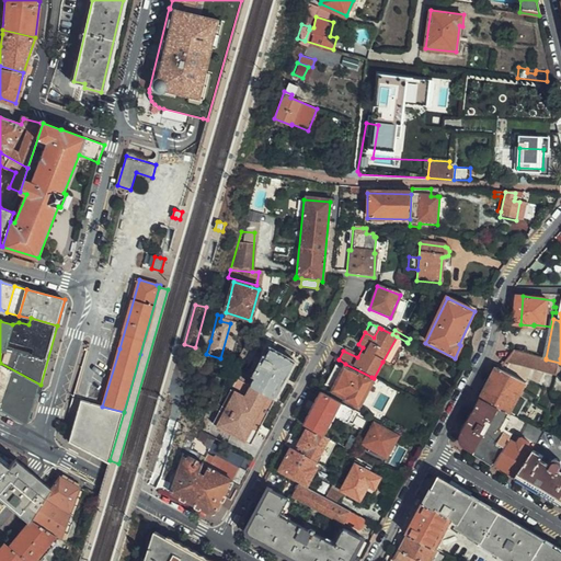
[(393,367),(407,342),(397,336),(382,362),(393,367)]
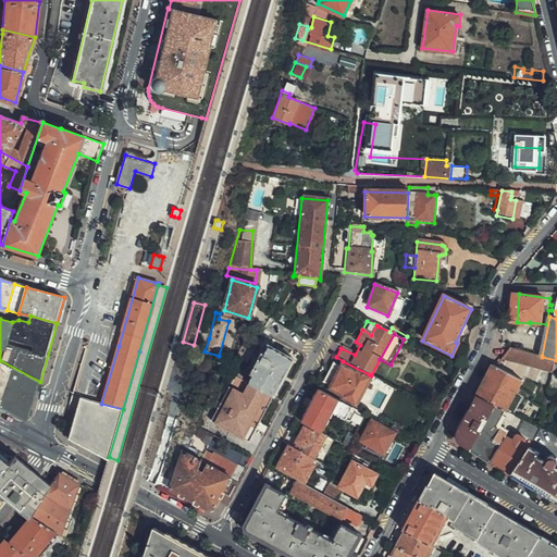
[(249,357),(258,341),(248,335),(238,351),(249,357)]
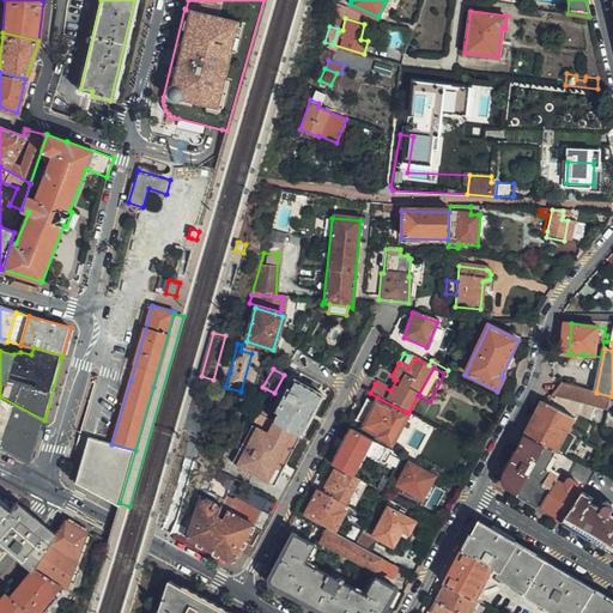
[(596,392),(562,381),(552,395),(610,410),(612,401),(612,396),(596,393),(596,392)]
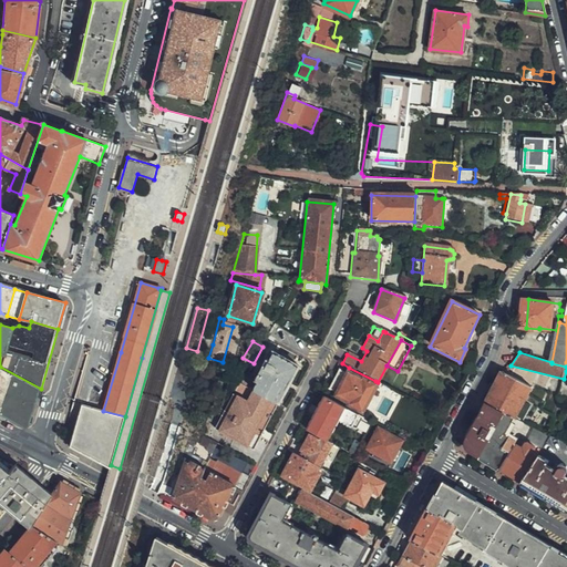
[(253,391),(277,405),(296,369),(272,357),(269,362),(266,360),(254,382),(257,384),(253,391)]
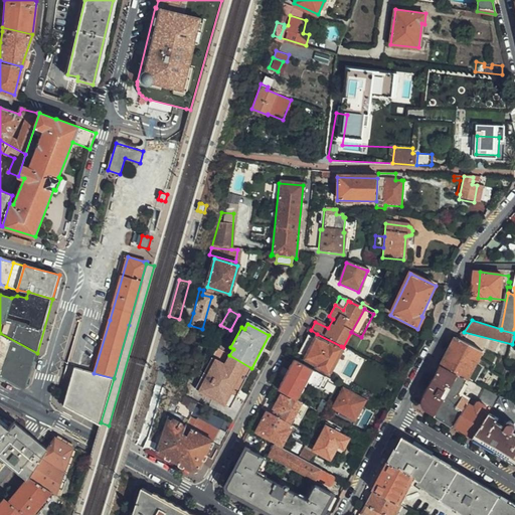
[(29,378),(37,353),(0,333),(0,375),(19,387),(29,378)]
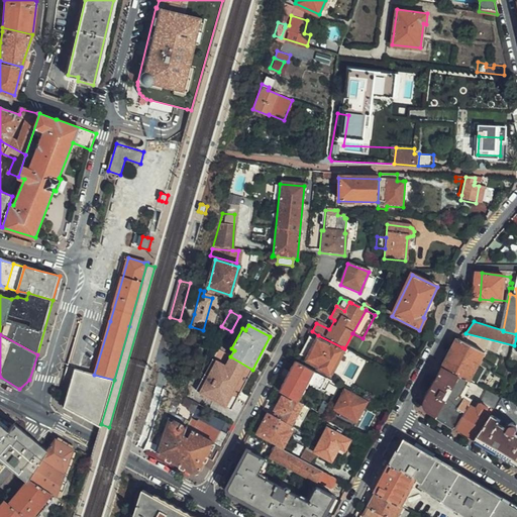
[(341,350),(342,347),(318,335),(315,341),(306,359),(318,366),(317,368),(329,375),(343,351),(341,350)]
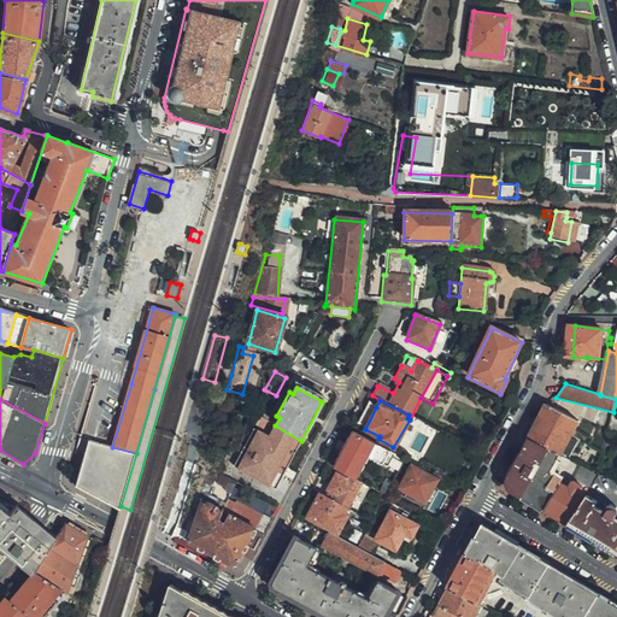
[(357,424),(365,429),(376,407),(368,404),(357,424)]
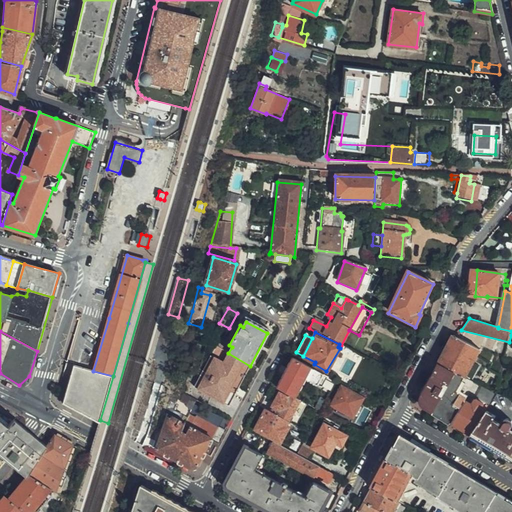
[(453,336),(439,364),(457,373),(466,377),(480,350),(453,336)]
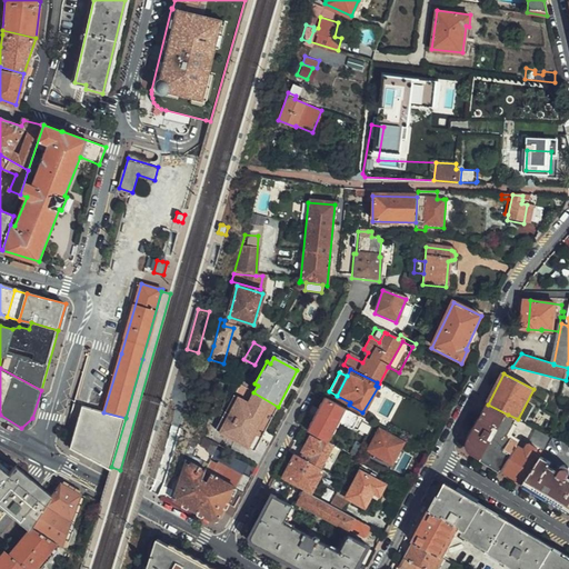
[(249,375),(242,387),(249,390),(256,379),(249,375)]
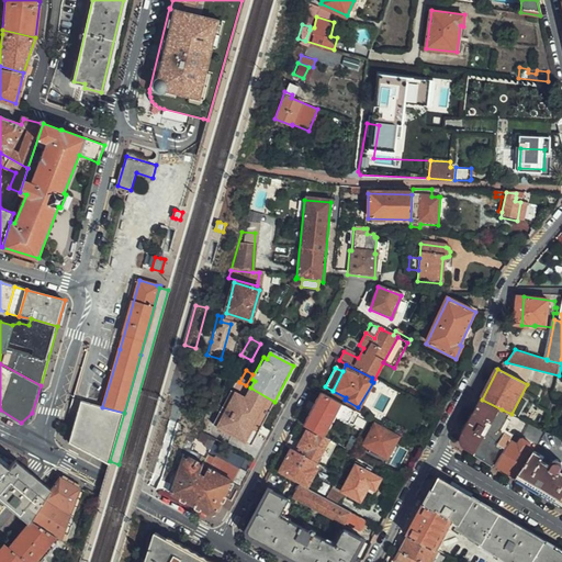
[(350,425),(357,412),(322,393),(304,427),(308,429),(324,438),(335,416),(350,425)]
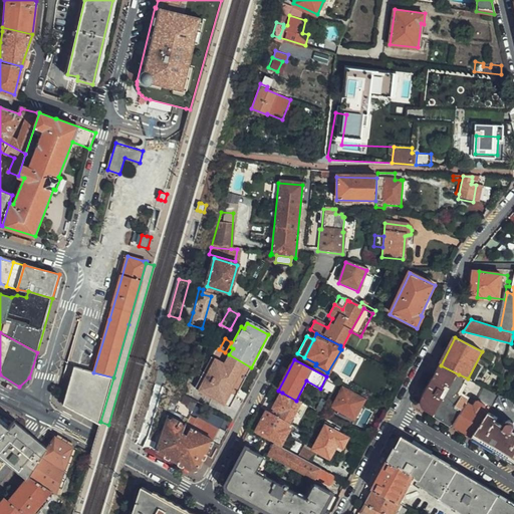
[(459,374),(441,365),(426,397),(424,402),(424,406),(425,409),(436,415),(459,374)]
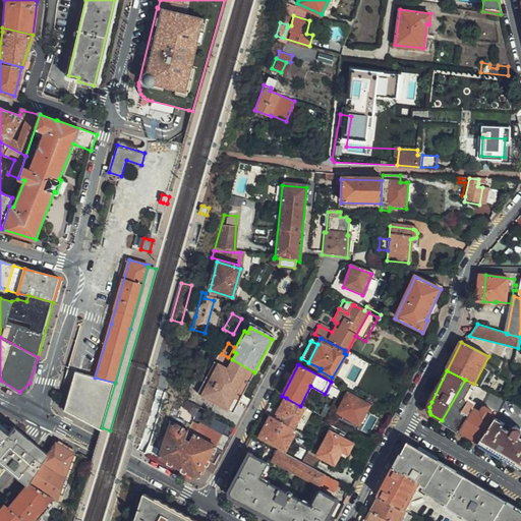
[(95,378),(75,371),(63,411),(101,430),(102,427),(115,383),(95,378)]
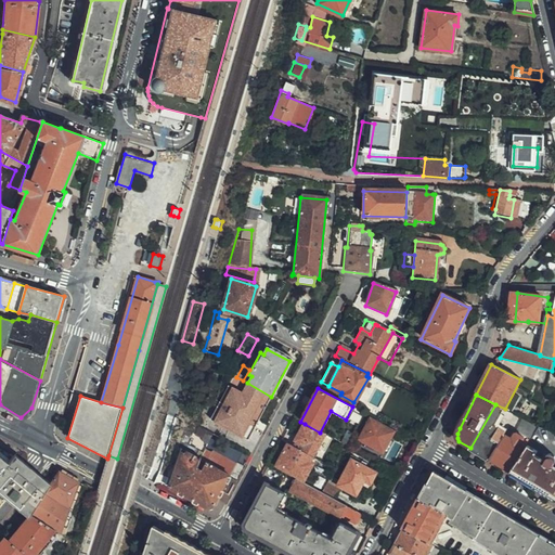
[(495,404),(470,448),(473,449),(491,460),(505,435),(507,429),(497,424),(505,409),(495,404)]
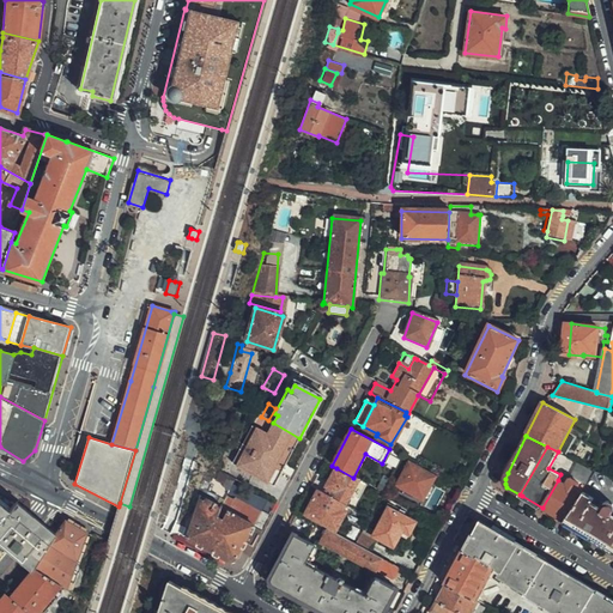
[(422,501),(434,478),(407,463),(395,486),(422,501)]
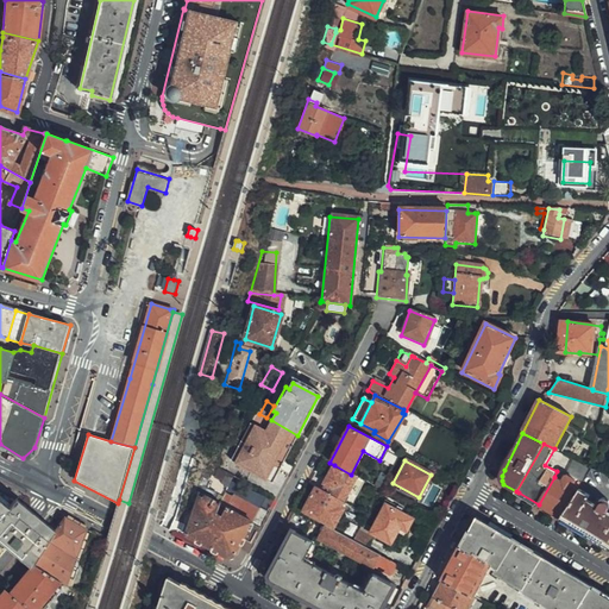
[(351,475),(334,465),(322,484),(324,485),(320,491),(341,501),(356,477),(351,475)]
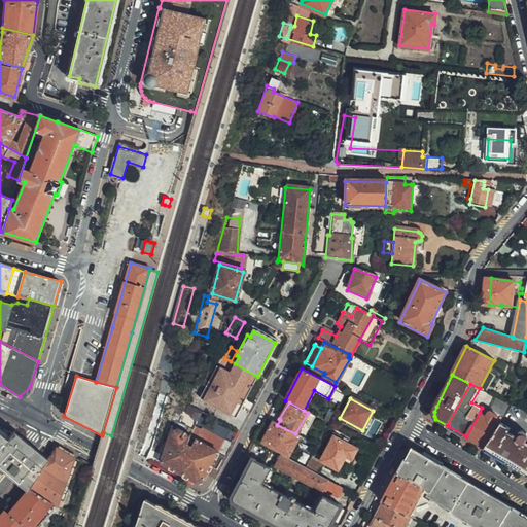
[(480,413),(466,436),(487,449),(501,424),(495,421),(498,416),(490,411),(487,417),(480,413)]
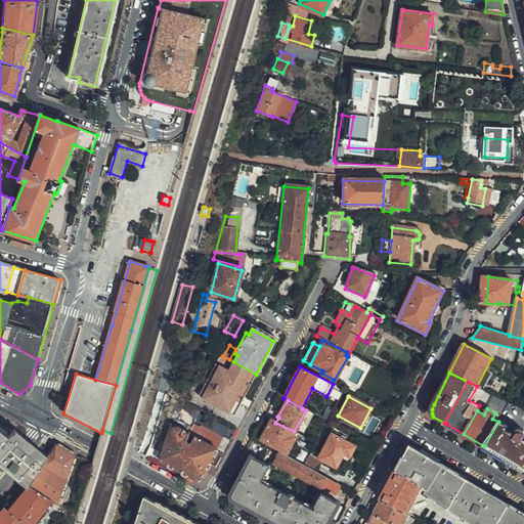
[(275,423),(271,420),(260,440),(287,454),(295,438),(292,436),(294,431),(275,423)]
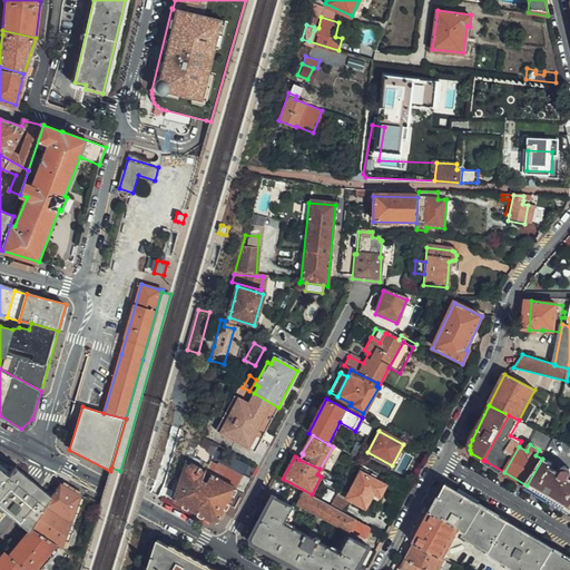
[(542,459),(527,485),(542,494),(569,511),(569,479),(569,475),(569,467),(569,465),(564,465),(561,467),(558,472),(550,468),(551,464),(542,459)]
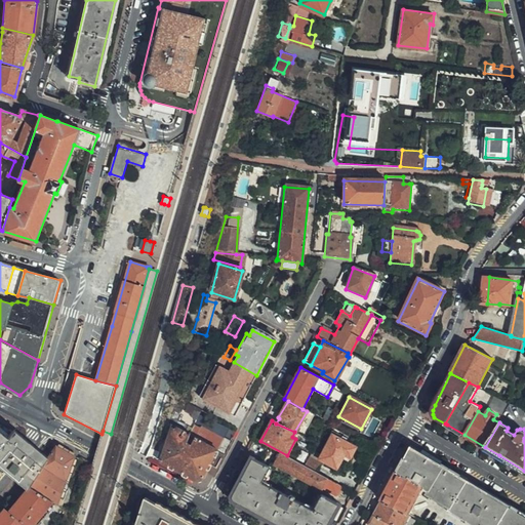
[(170,428),(162,454),(159,461),(159,462),(195,482),(200,481),(215,451),(193,440),(190,445),(187,443),(188,437),(170,428)]
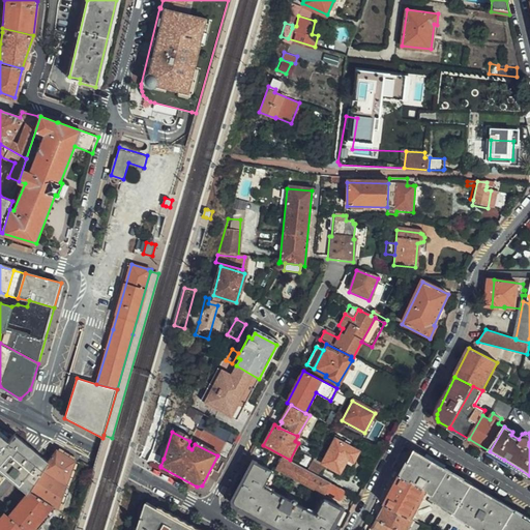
[(0,471),(28,495),(29,493),(49,462),(18,436),(15,435),(8,442),(0,435),(0,471)]
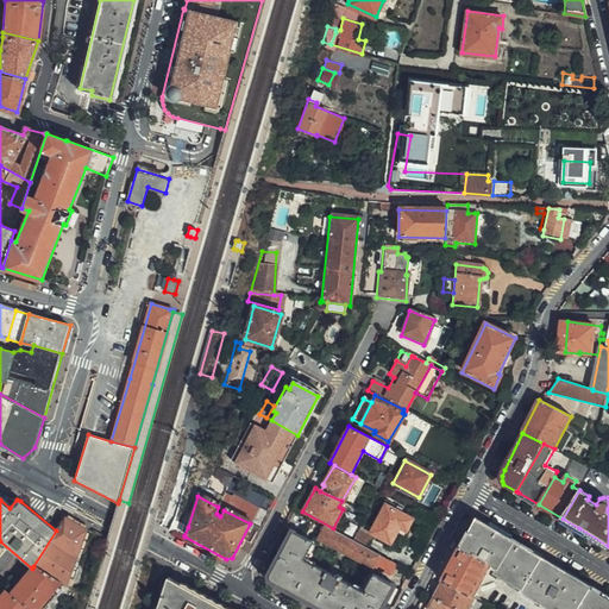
[(230,500),(224,510),(250,523),(256,514),(230,500)]
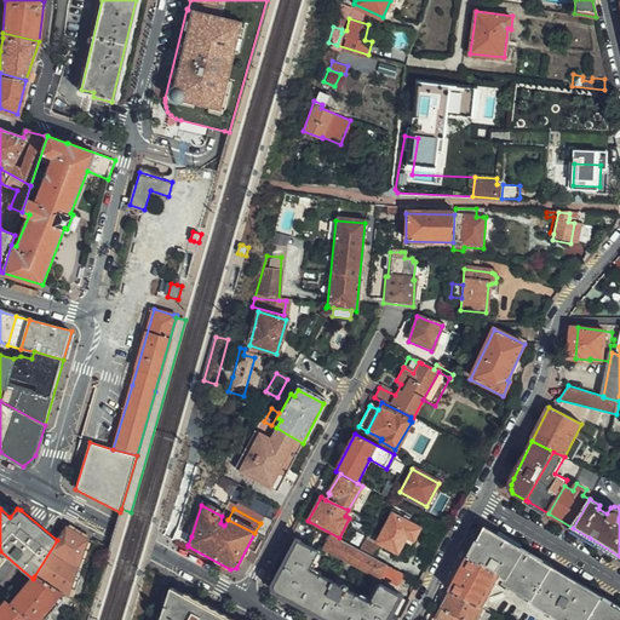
[(412,543),(419,529),(391,514),(375,543),(397,555),(406,539),(412,543)]
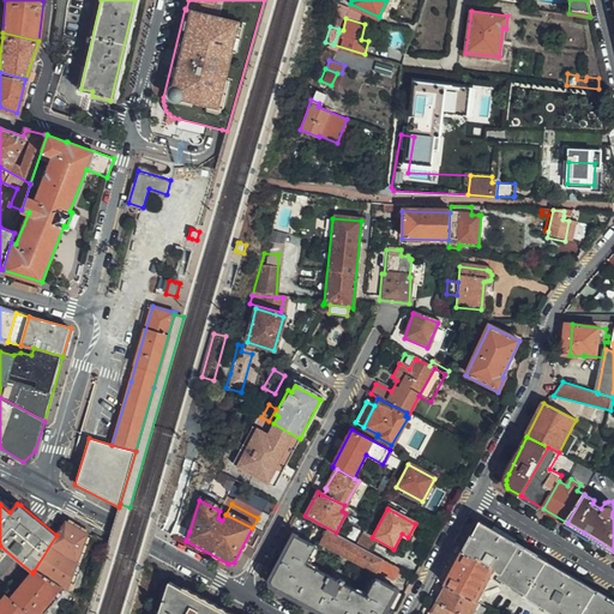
[(67,590),(88,536),(68,523),(65,522),(56,535),(34,571),(67,590)]
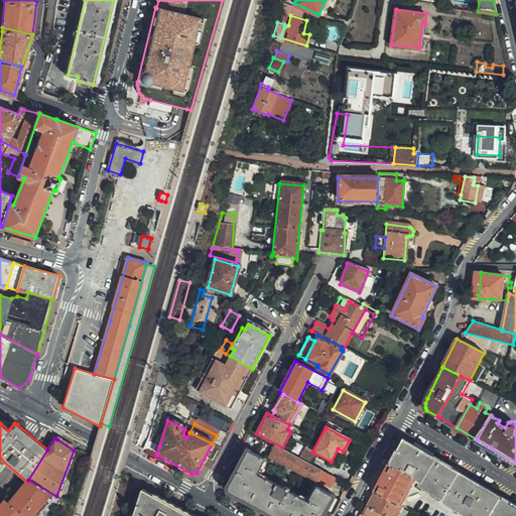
[(402,442),(375,492),(400,506),(415,478),(417,479),(402,507),(403,507),(418,515),(490,515),(501,498),(420,449),(419,452),(402,442)]
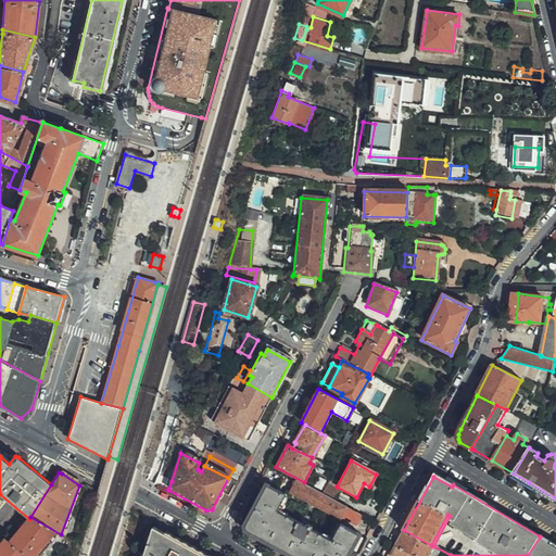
[(154,487),(164,489),(166,480),(156,478),(154,487)]
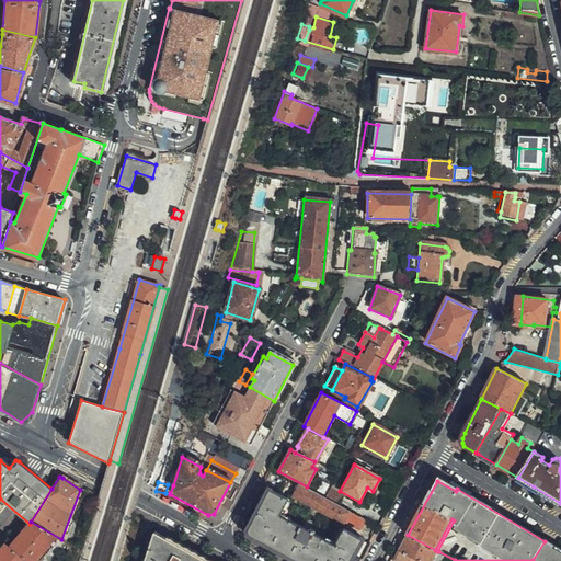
[(323,499),(338,506),(342,496),(336,493),(340,487),(332,482),(323,499)]
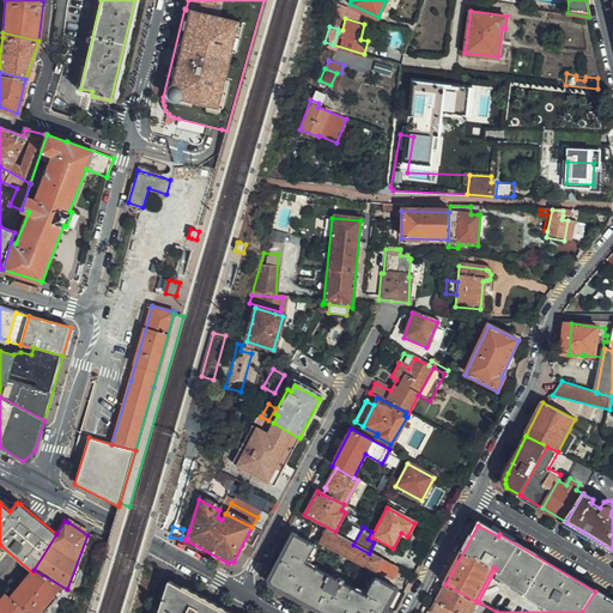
[(394,580),(399,569),(369,553),(353,545),(327,530),(321,544),(374,574),(376,570),(394,580)]
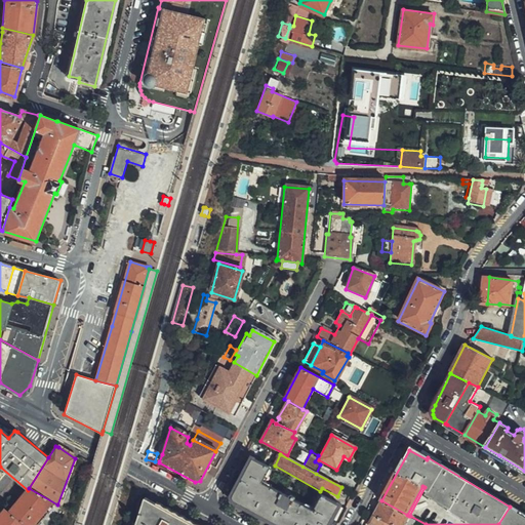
[(327,524),(337,506),(320,496),(313,512),(292,500),(294,498),(289,495),(287,497),(281,494),(260,484),(268,469),(251,460),(233,495),(232,498),(234,501),(278,524),(327,524)]
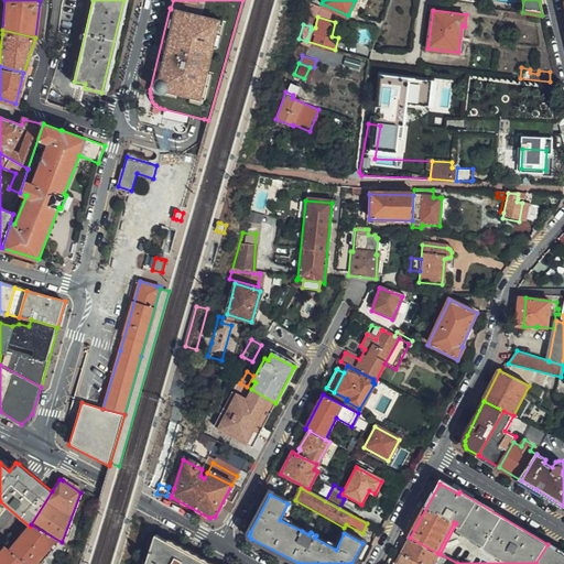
[(62,542),(31,524),(30,527),(29,527),(10,550),(26,563),(57,563),(62,561),(67,545),(62,542)]
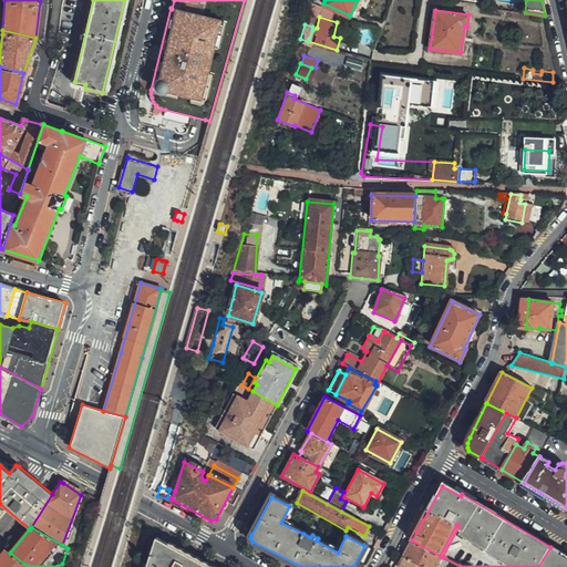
[(80,536),(72,534),(68,548),(75,550),(80,536)]
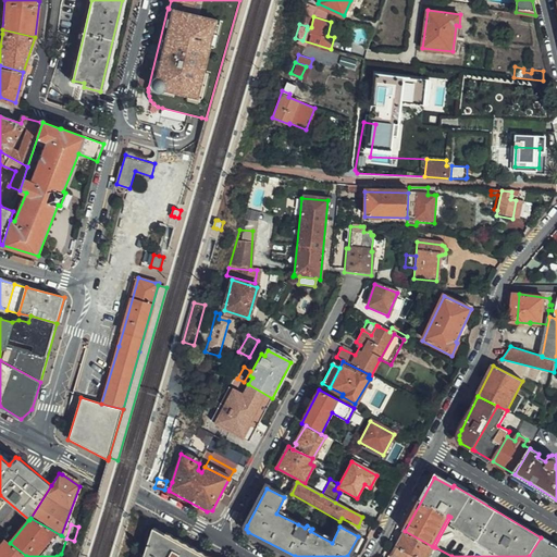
[(202,556),(152,530),(144,556),(202,556)]
